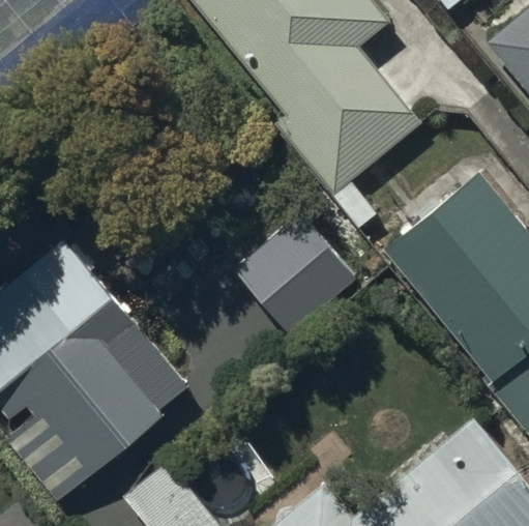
[(332,197),(422,123),(359,48),(391,22),(374,0),(189,0),(286,116),(274,125),(332,197)]
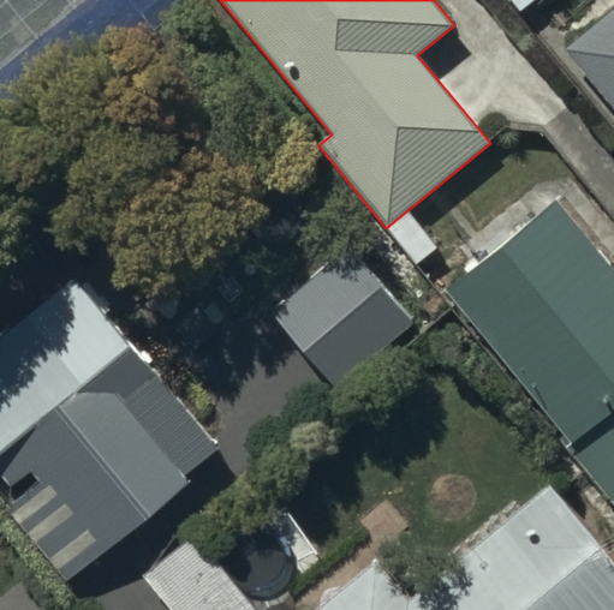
[(613,5),(561,49),(613,112),(613,5)]
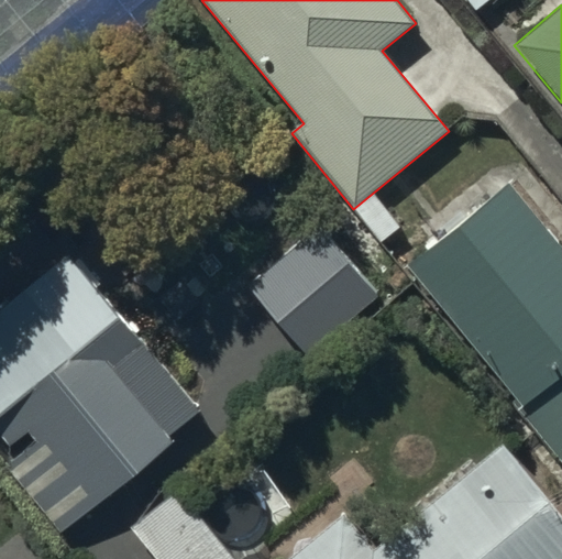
[(561,462),(561,242),(509,177),(401,265),(561,462)]
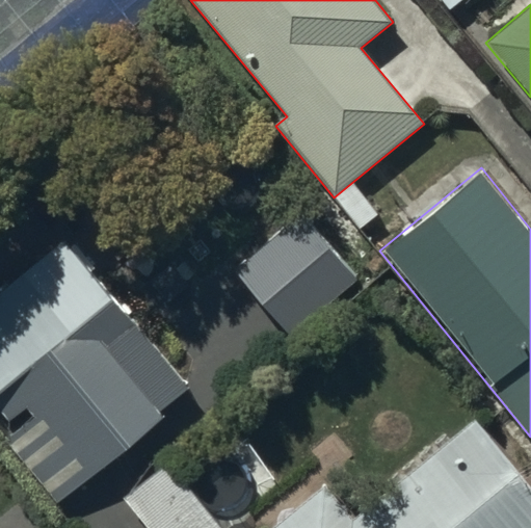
[(291,337),(356,282),(299,215),(234,270),(291,337)]
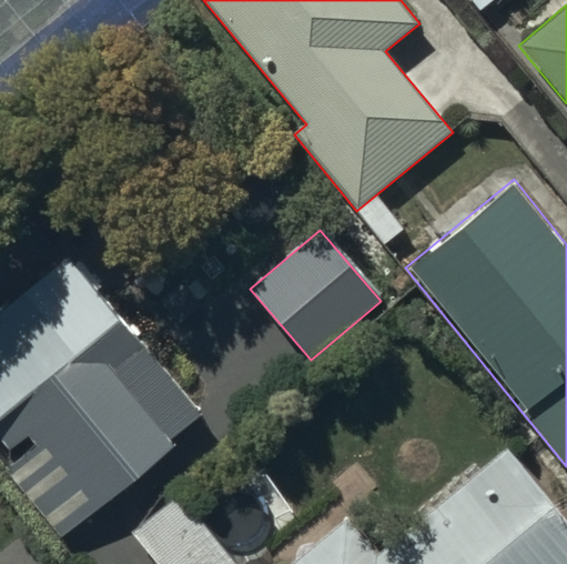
[(68,254),(0,308),(0,442),(14,461),(4,469),(60,537),(175,445),(169,437),(196,414),(68,254)]
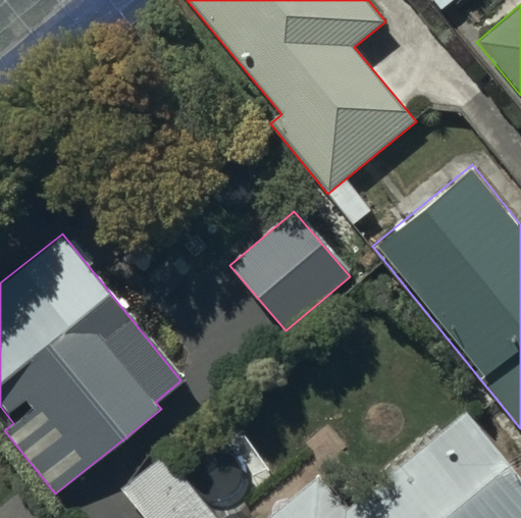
[(520,517),(520,479),(464,411),(345,508),(317,475),(265,517),(520,517)]
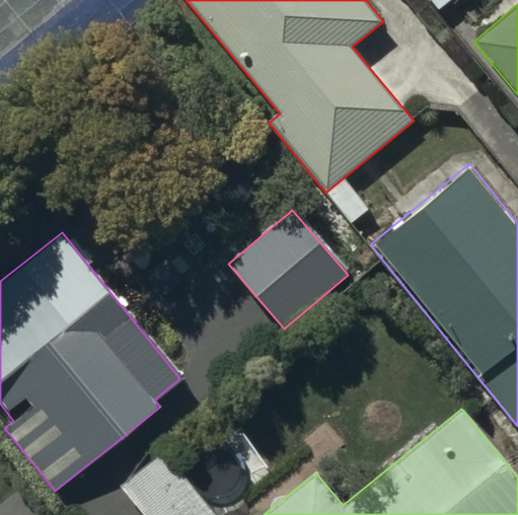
[(120,486),(143,514),(217,514),(164,449),(120,486)]
